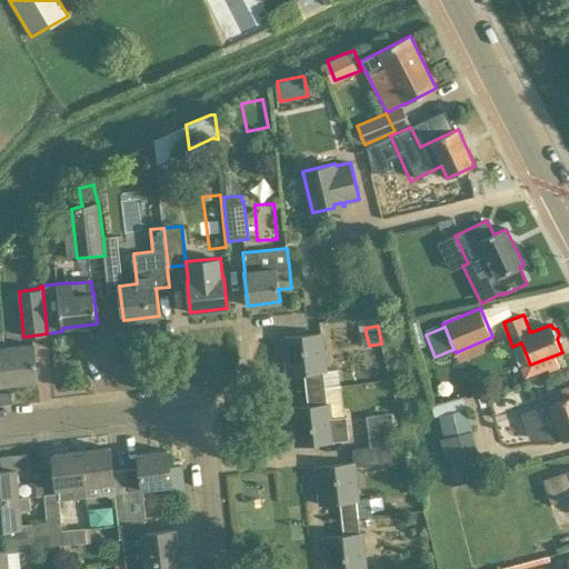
[(298,390),(328,387),(339,386),(337,370),(326,371),(321,332),(283,337),(288,376),(306,373),(307,389),(298,390)]
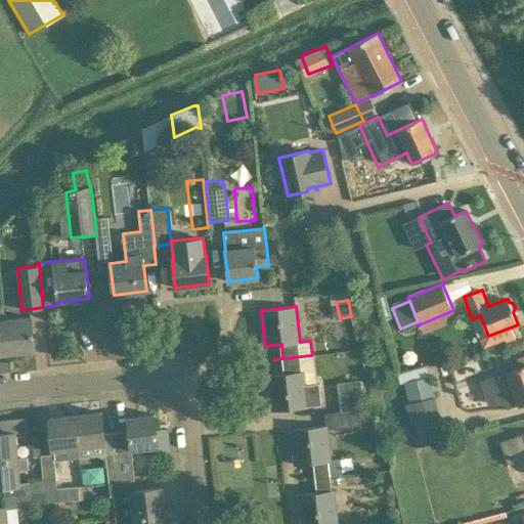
[(31,317),(4,320),(8,353),(35,350),(31,317)]
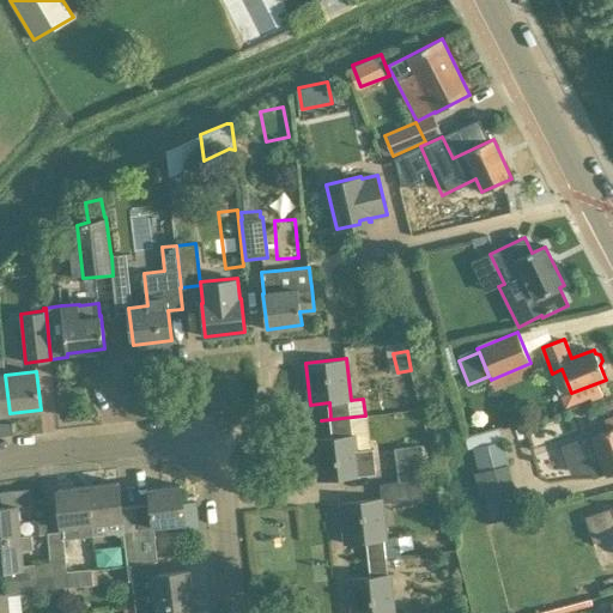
[(0,413),(10,413),(5,375),(0,375),(0,413)]
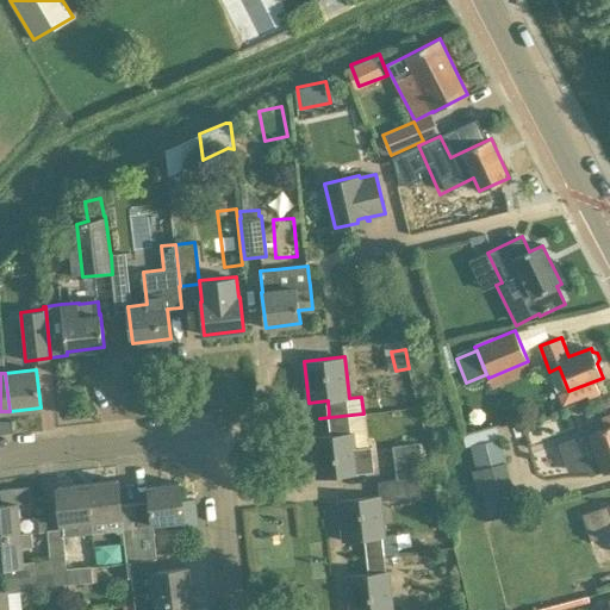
[(609,414),(604,416),(601,417),(604,428),(578,437),(587,464),(599,460),(604,473),(609,471),(609,414)]
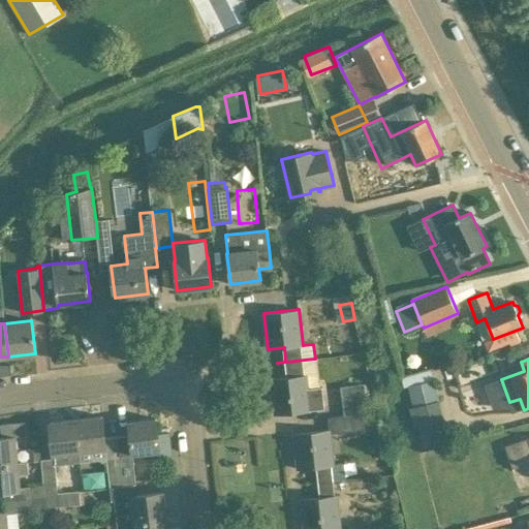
[(321,386),(308,389),(305,360),(277,363),(277,364),(285,363),(287,377),(271,379),(275,414),(310,410),(310,409),(323,408),(321,386)]
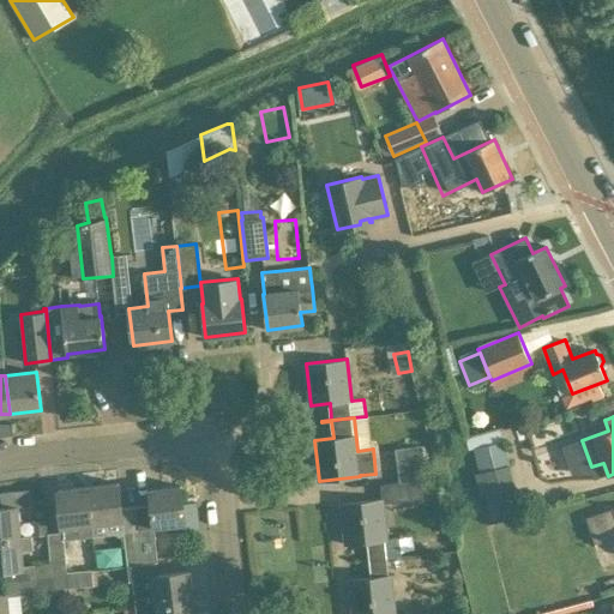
[(501,441),(475,447),(475,449),(481,471),(509,464),(503,440),(501,441)]
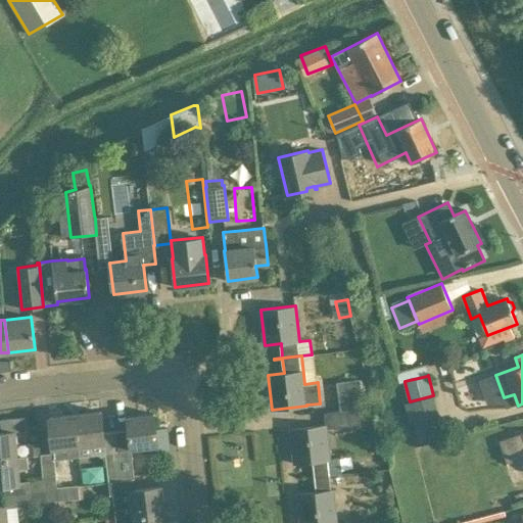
[(340,410),(362,408),(359,379),(337,382),(340,410)]
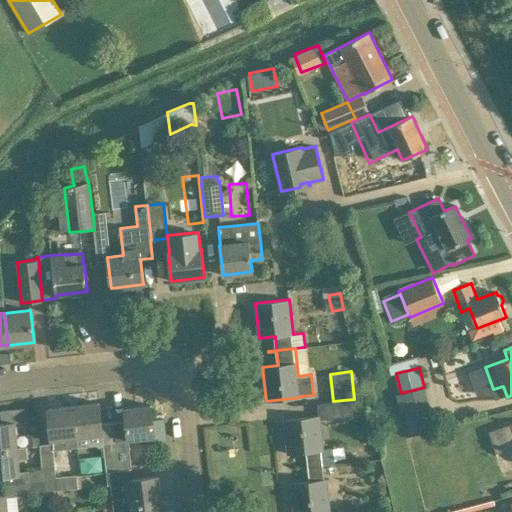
[(364,397),(354,399),(333,401),(335,417),(366,412),(364,397)]
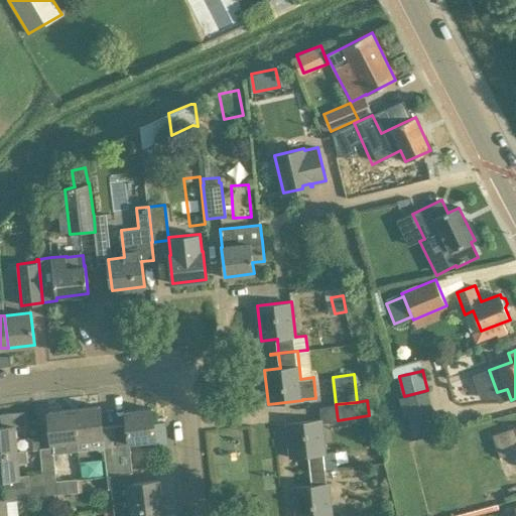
[(100,406),(74,408),(78,450),(97,448),(101,450),(104,449),(107,475),(120,474),(115,425),(102,426),(100,406)]
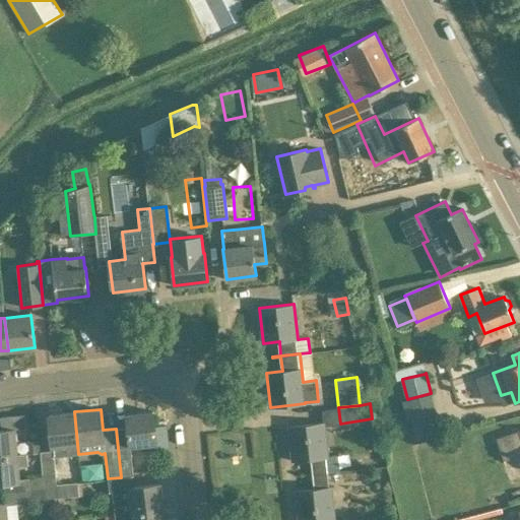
[(53,447),(53,451),(40,452),(42,476),(56,474),(54,456),(78,454),(74,411),(49,414),(52,448),(53,447)]
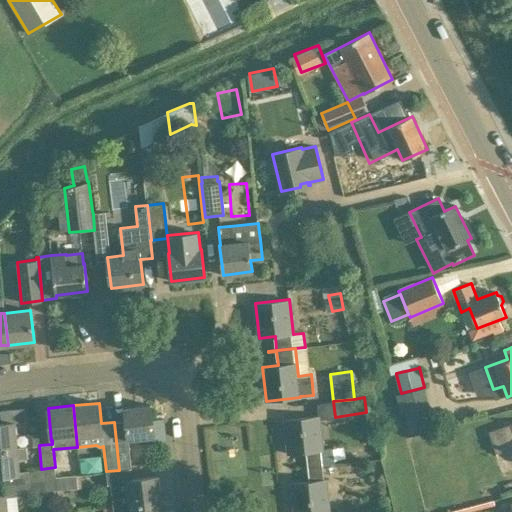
[(126,421),(114,422),(119,470),(130,469),(131,468),(129,446),(128,440),(154,437),(151,405),(125,408),(126,421)]
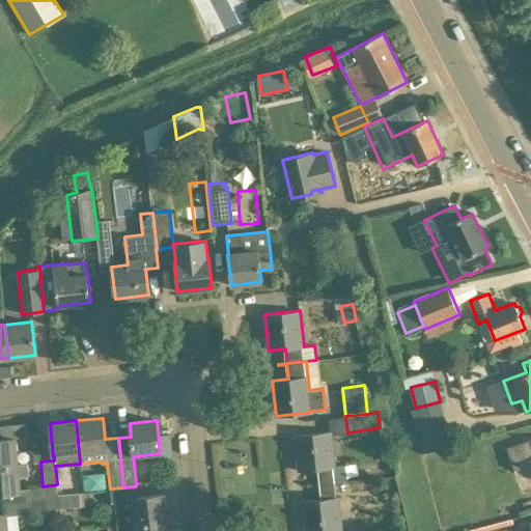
[(445,421),(420,427),(426,449),(450,444),(445,421)]
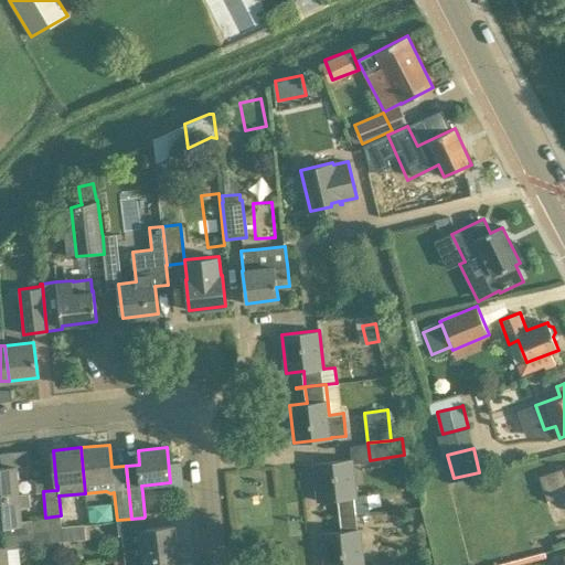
[(0,467),(0,496),(19,494),(16,466),(29,465),(27,450),(0,454),(2,467),(0,467)]
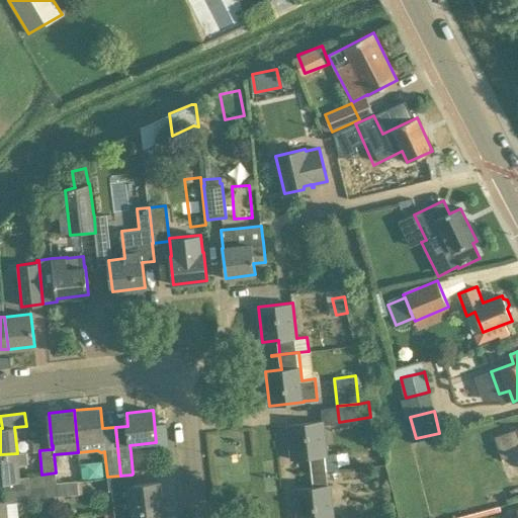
[(299,472),(299,473),(324,470),(337,468),(336,453),(325,454),(322,421),(288,424),(291,459),(311,457),(312,471),(299,472)]
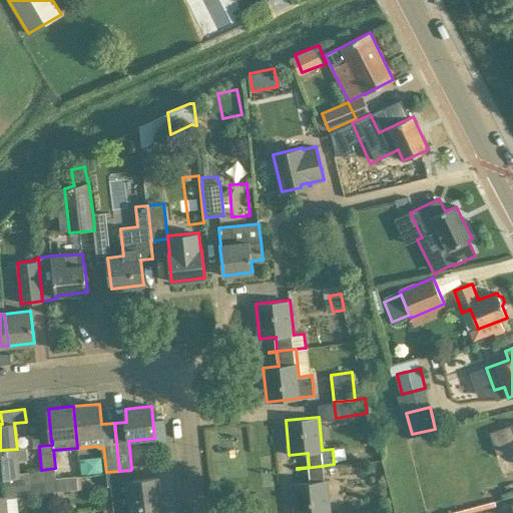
[(512,424),(490,432),(497,455),(512,449),(512,424)]
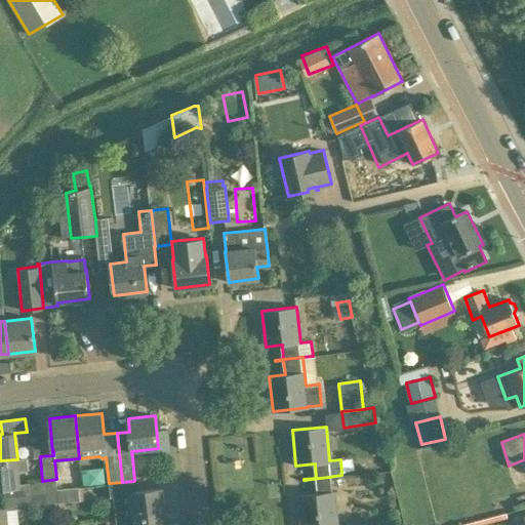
[(0,486),(3,487),(19,486),(17,459),(0,460),(0,486)]
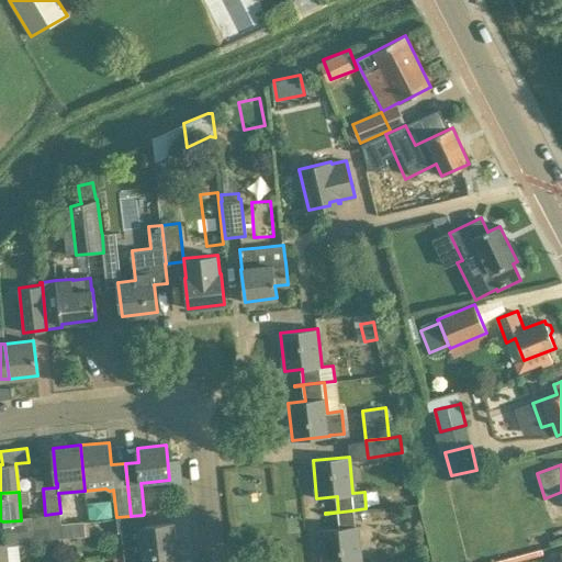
[(111,501),(91,502),(92,516),(112,514),(111,501)]
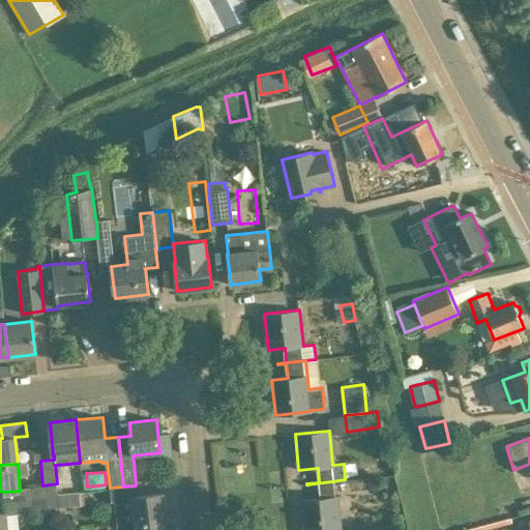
[(302,500),(304,529),(340,529),(336,496),(333,496),(331,481),(306,484),(306,486),(319,483),(321,498),(302,500)]
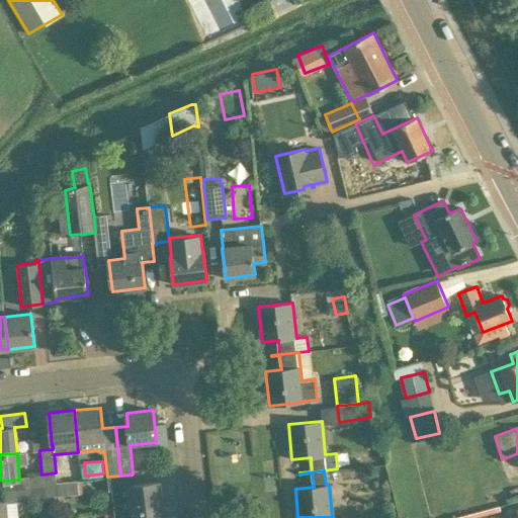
[(57,483),(56,472),(41,475),(42,475),(28,476),(28,477),(29,489),(54,486),(53,483),(57,483)]
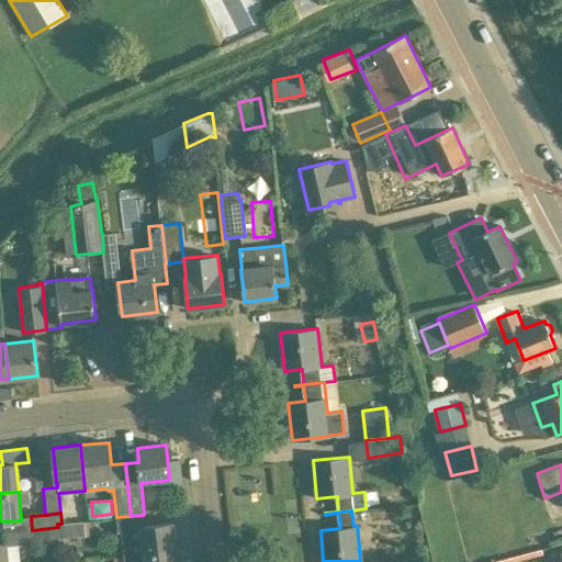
[(57,524),(58,527),(59,538),(85,536),(83,521),(62,524),(57,524)]
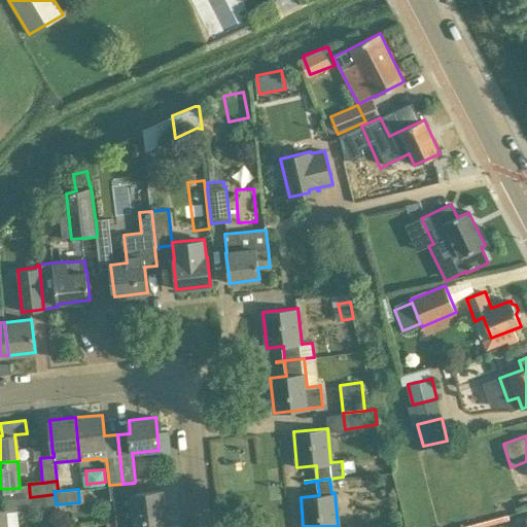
[(130,493),(130,495),(110,497),(110,499),(113,499),(116,522),(166,517),(163,490),(130,493)]
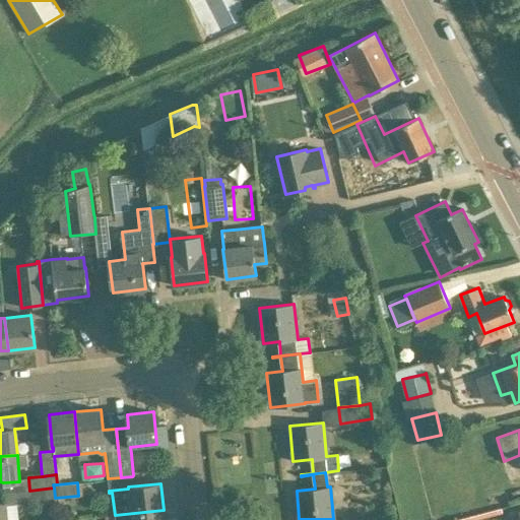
[(55,502),(55,498),(54,488),(29,491),(30,503),(30,504),(55,502)]
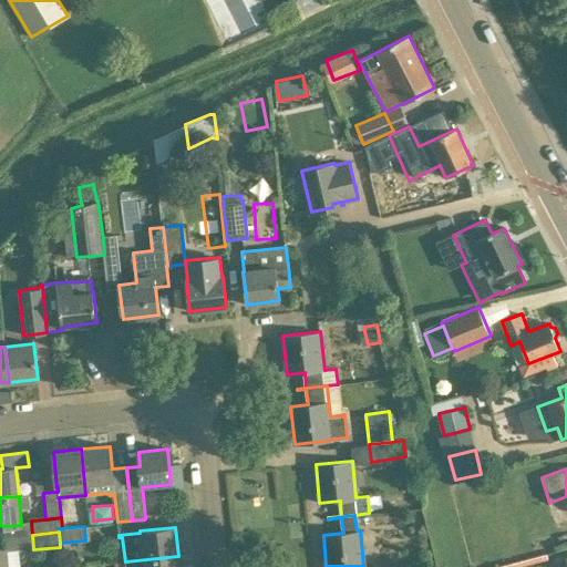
[(179,566),(178,556),(125,562),(125,563),(125,566),(179,566)]
